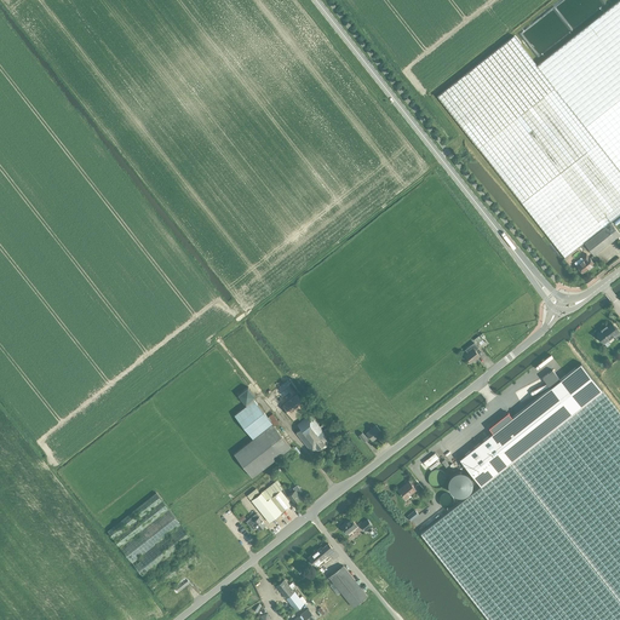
[(619,0),(538,65),(619,174),(619,0)]
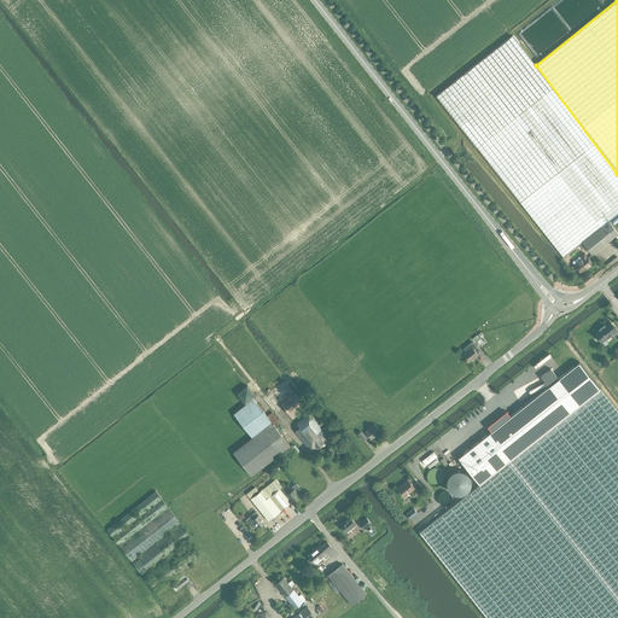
[(563,257),(617,213),(617,174),(512,35),(436,95),(563,257)]
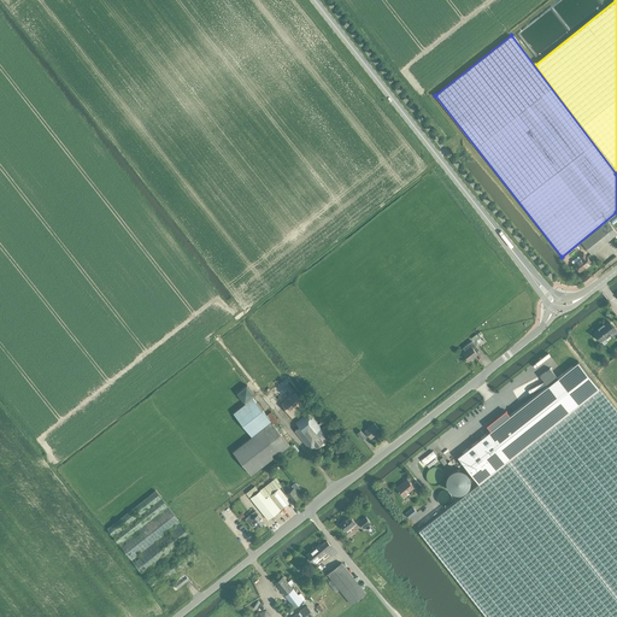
[(616,233),(616,231),(609,221),(582,241),(592,254),(616,233)]
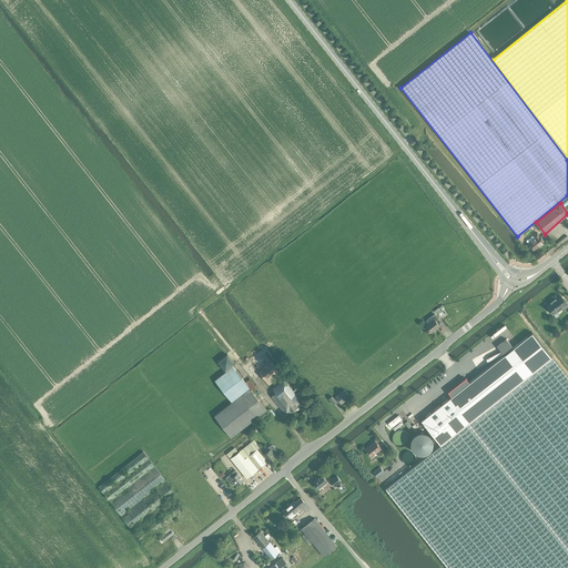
[(535,237),(528,243),(534,250),(545,241),(537,232),(533,235),(535,237)]
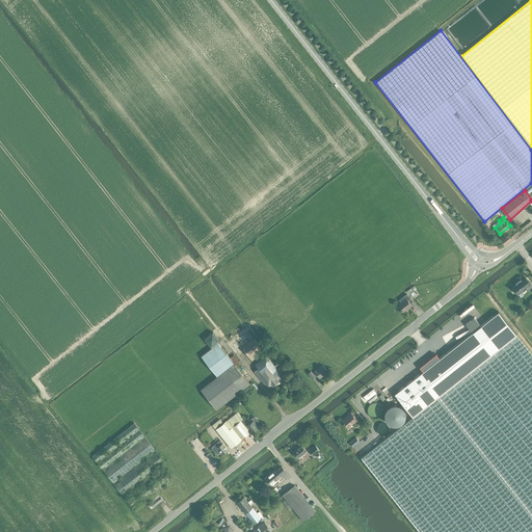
[(531,284),(530,282),(529,283),(525,276),(512,287),(519,295),(527,288),(529,290),(531,287),(531,284)]
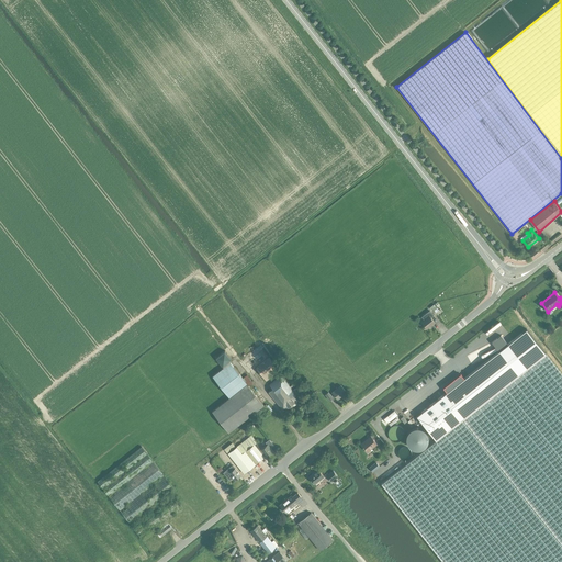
[(424,319),(422,322),(427,328),(435,323),(431,317),(434,315),(430,311),(422,316),(424,319)]
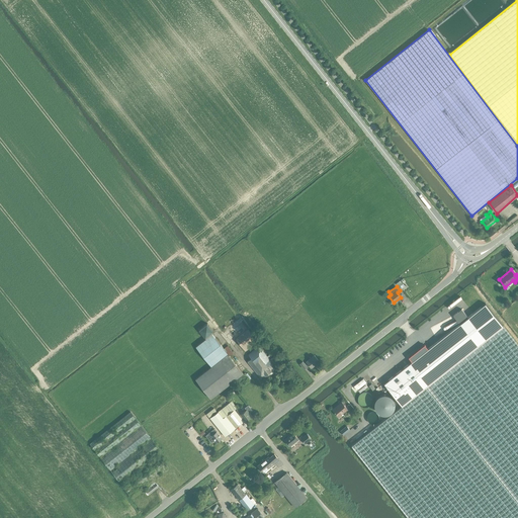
[(412,361),(383,383),(402,406),(503,326),(486,303),(467,317),(461,309),(453,316),(459,324),(428,348),(425,345),(409,357),(412,361)]
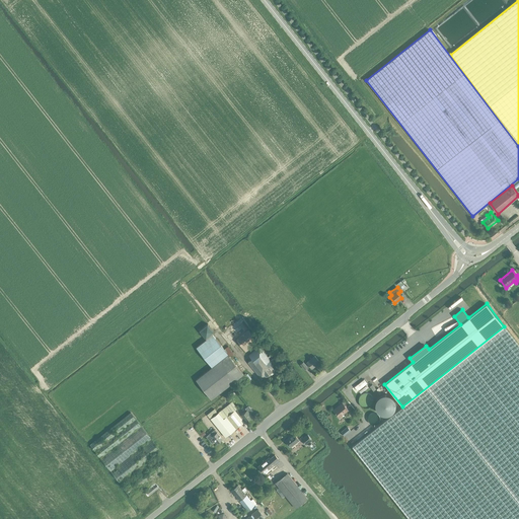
[(402,406),(353,446),(410,518),(518,518),(518,345),(504,326),(402,406)]
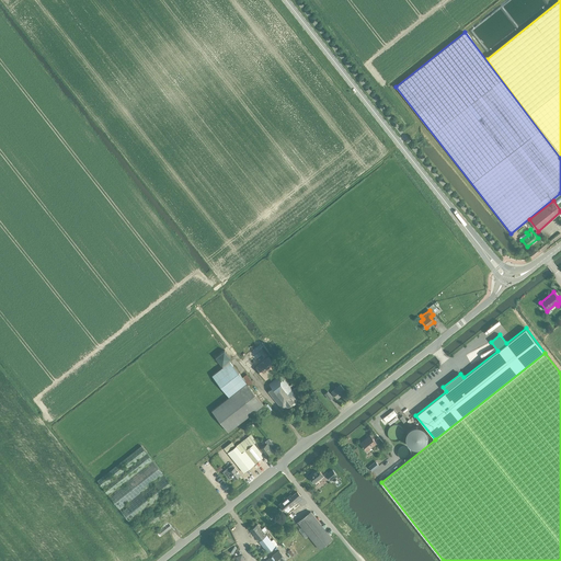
[(278,369),(268,356),(255,367),(266,380),(278,369)]
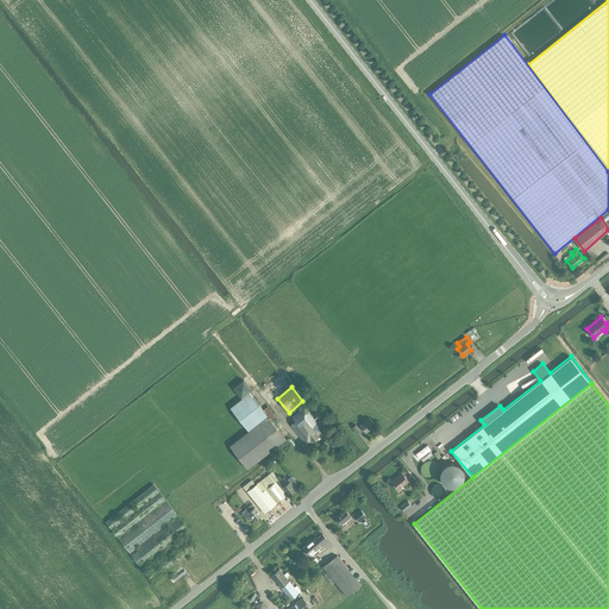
[(286,439),(250,393),(243,399),(231,408),(250,431),(231,446),(249,469),(286,439)]
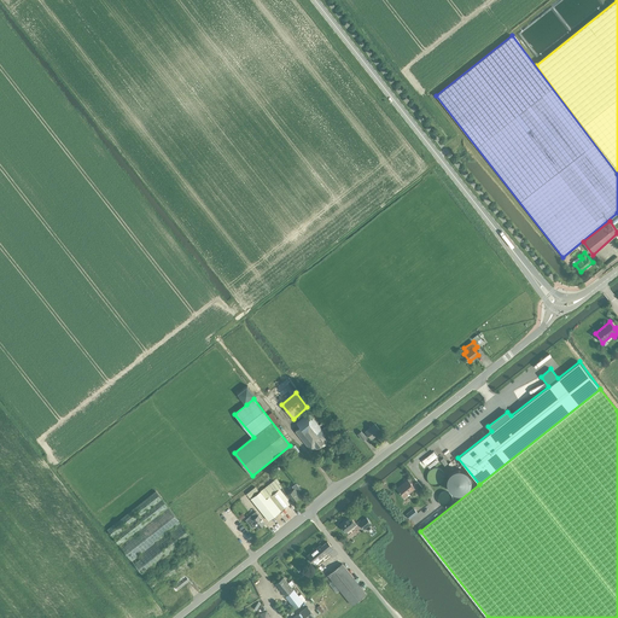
[(301,427),(296,431),(312,452),(325,441),(326,442),(328,439),(327,439),(328,438),(326,435),(331,430),(327,425),(322,429),(321,427),(324,426),(321,423),(319,425),(309,413),(297,423),(301,427)]
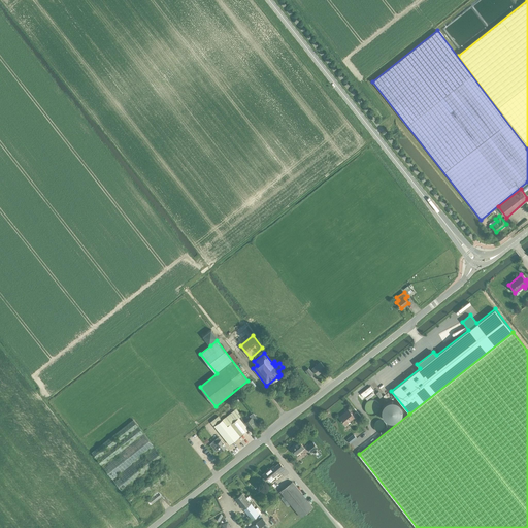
[(308,367),(305,370),(310,375),(315,372),(318,375),(326,368),(321,362),(312,368),(310,370),(308,367)]
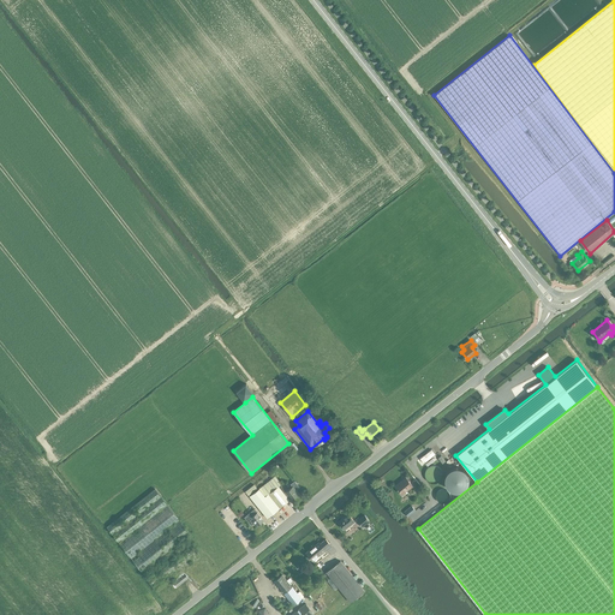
[(424,463),(436,455),(433,449),(421,457),(424,463)]
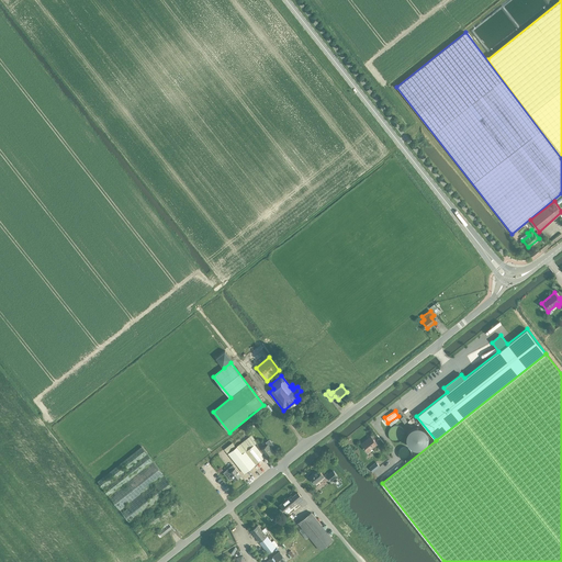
[(266,456),(261,449),(260,450),(255,444),(257,442),(257,441),(251,435),(228,453),(244,473),(265,457),(266,456)]
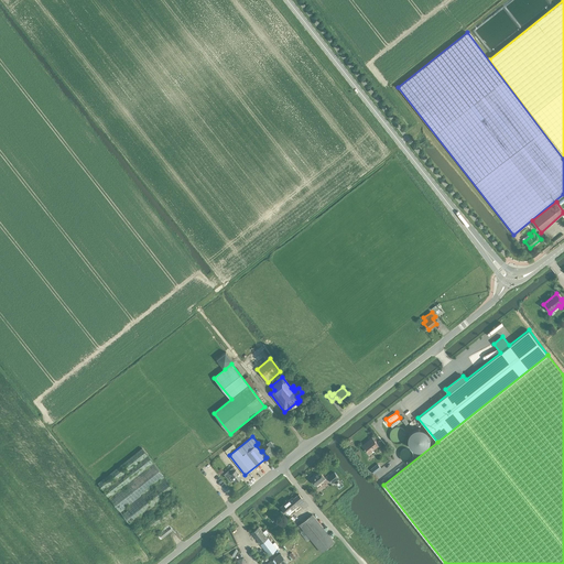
[(372,438),(362,446),(368,454),(378,446),(372,438)]
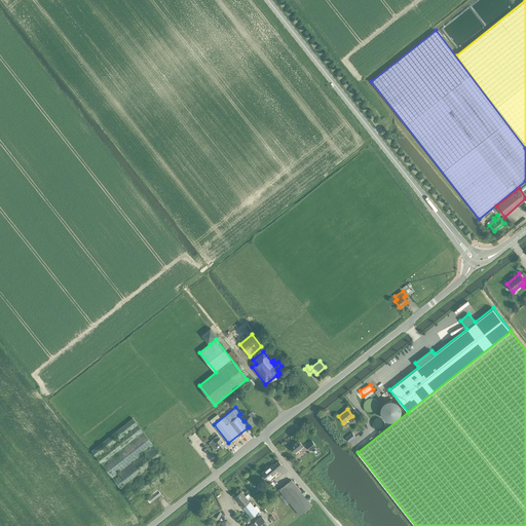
[(253,419),(256,417),(252,412),(249,414),(251,415),(246,419),(240,414),(238,415),(243,421),(245,420),(249,426),(250,426),(253,423),(253,424),(255,423),(255,422),(255,421),(253,419)]
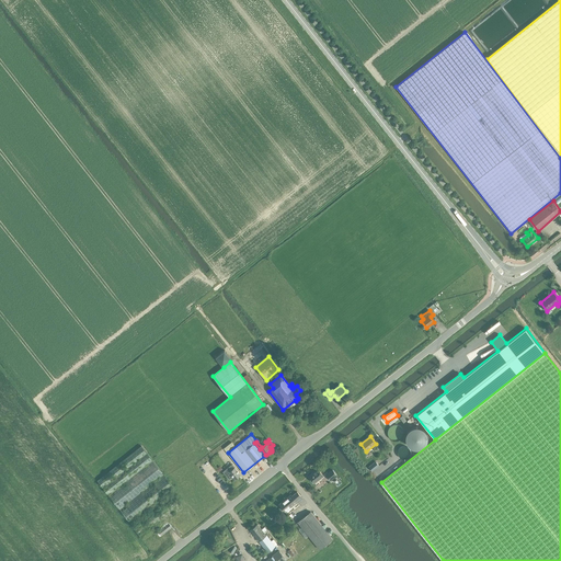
[(224,448),(227,451),(235,445),(231,442),(224,448)]
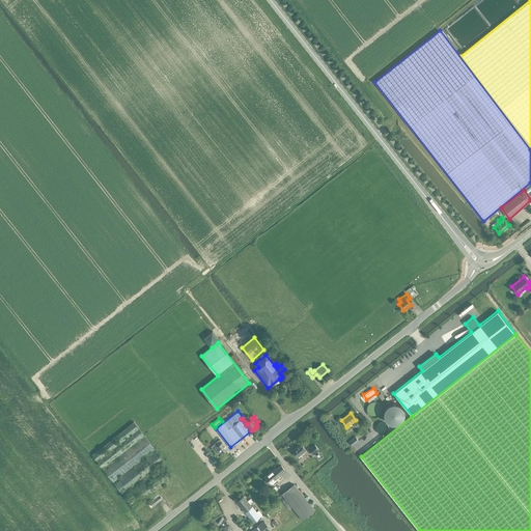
[(166,462),(134,422),(92,454),(136,510),(146,502),(150,508),(163,499),(158,493),(172,480),(161,466),(166,462)]
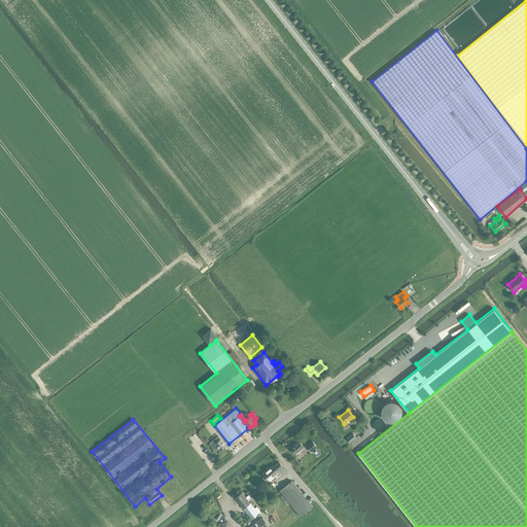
[(352,433),(346,438),(349,443),(356,437),(352,433)]
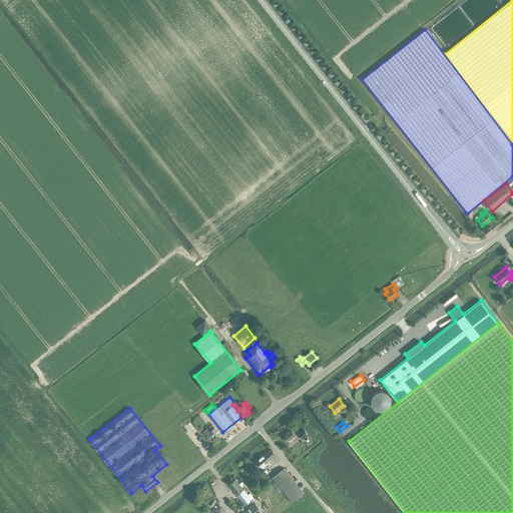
[(209,438),(212,435),(215,438),(220,434),(214,427),(212,425),(204,431),(209,438)]
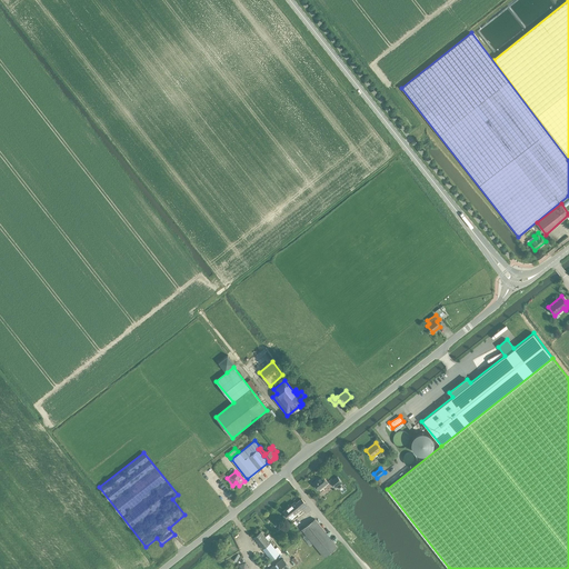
[(322,475),(319,478),(313,482),(319,490),(329,482),(322,475)]
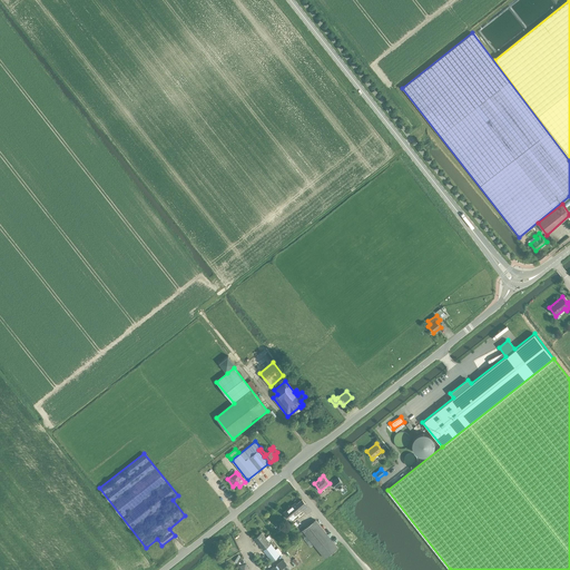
[(338,478),(332,482),(336,488),(343,483),(338,478)]
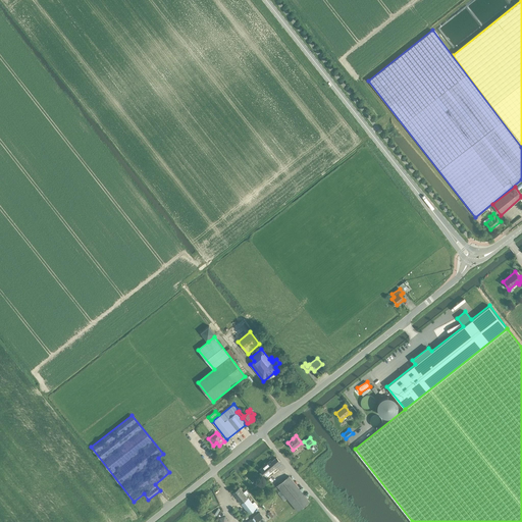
[(276,467),(271,460),(260,469),(266,475),(276,467)]
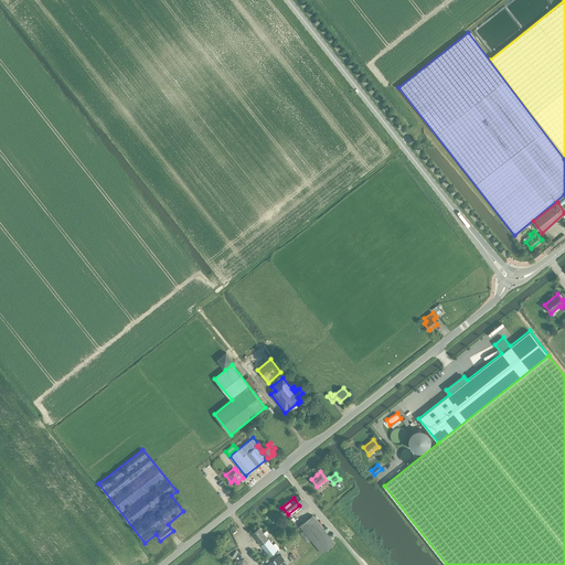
[(336,543),(313,515),(300,525),(322,553),(336,543)]
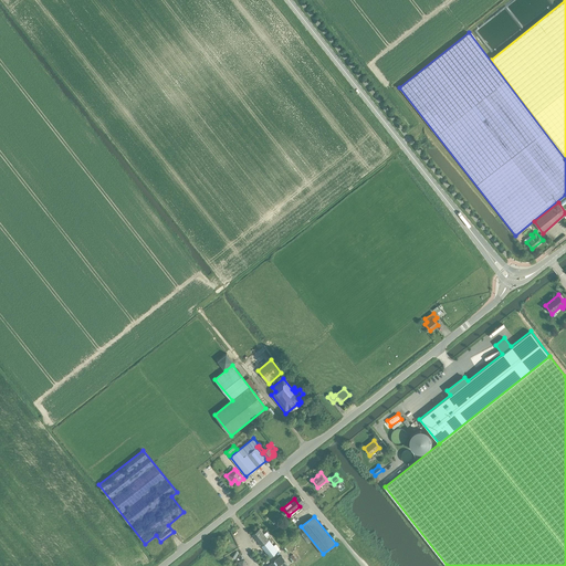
[(260,528),(252,534),(270,557),(278,551),(260,528)]
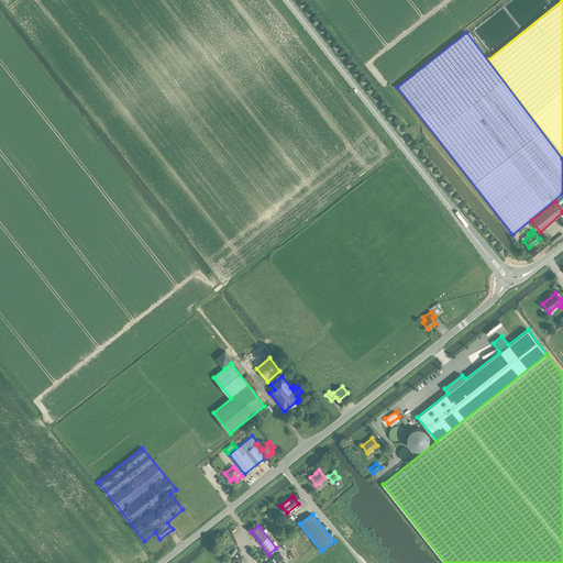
[(279,553),(266,562),(284,562),(287,562),(279,553)]
